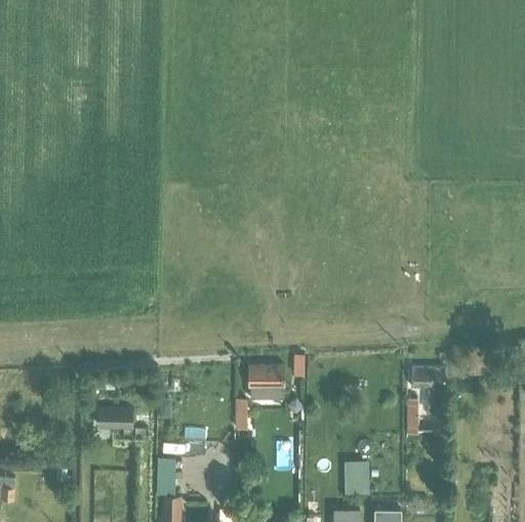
[(281,366),(246,367),(247,397),(282,395),(281,366)]
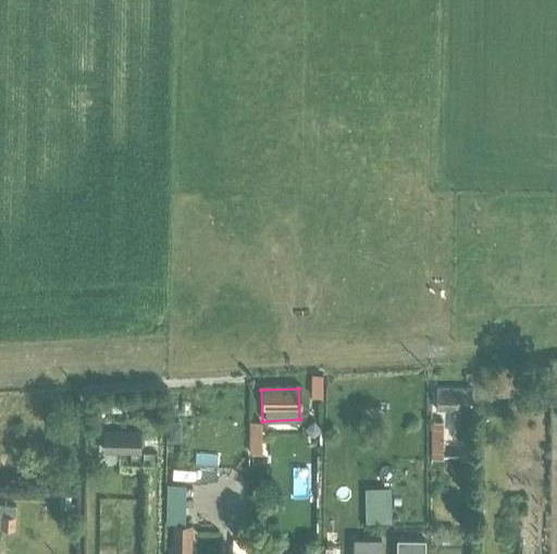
[(470,392),(434,392),(434,416),(454,416),(454,436),(470,436),(470,392)]
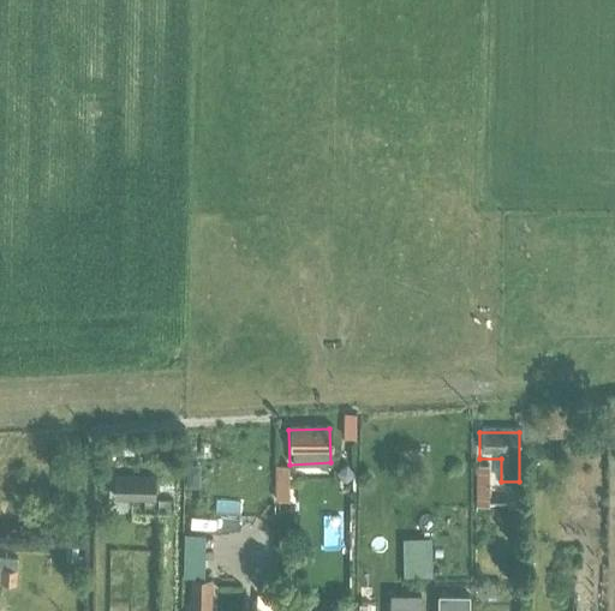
[(151,468),(111,471),(112,504),(153,503),(151,468)]
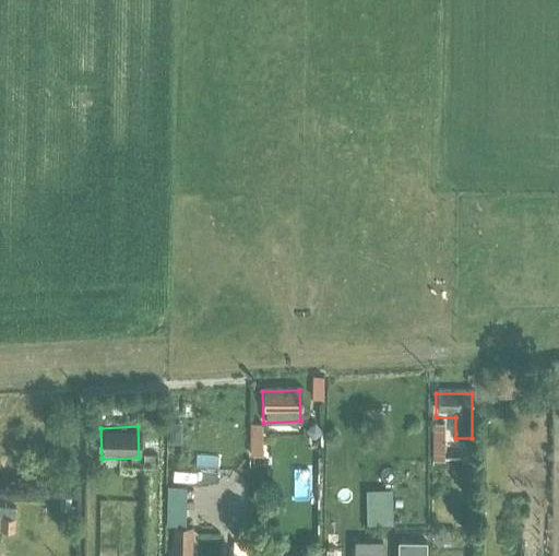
[(433,426),(435,464),(447,464),(447,426),(433,426)]
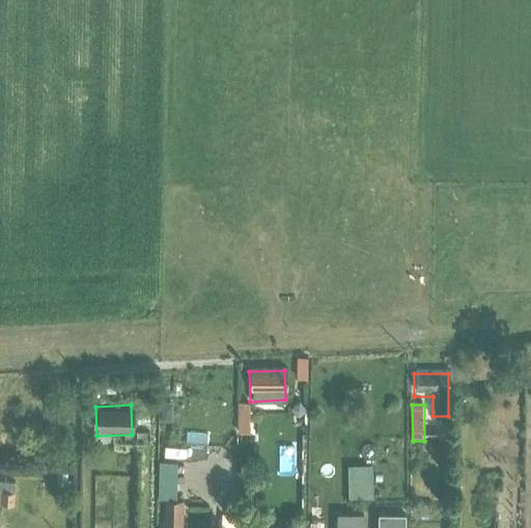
[(177,463),(160,463),(159,500),(177,500),(177,463)]
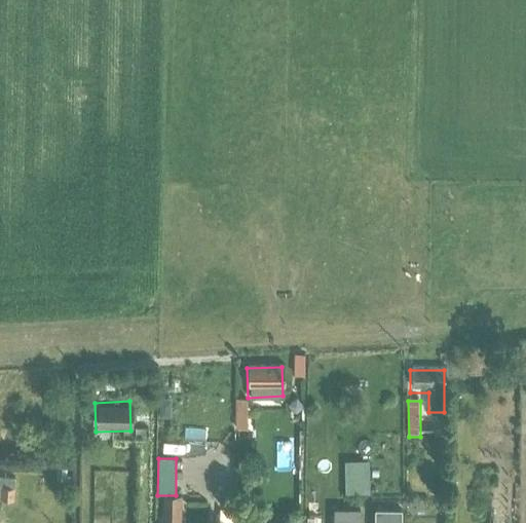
[(369,461),(343,463),(345,497),(371,496),(369,461)]
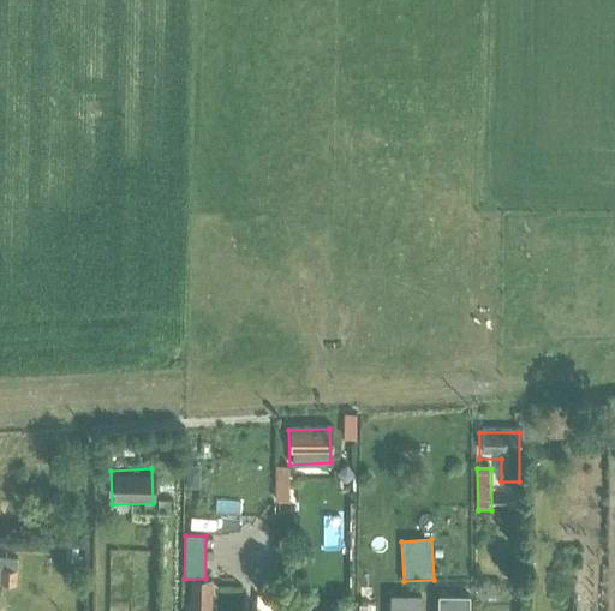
[(0,586),(17,587),(18,559),(0,558),(0,586)]
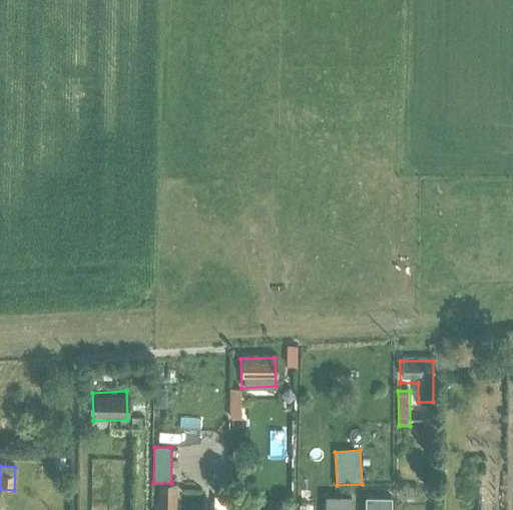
[(159,485),(158,509),(176,509),(178,485),(159,485)]
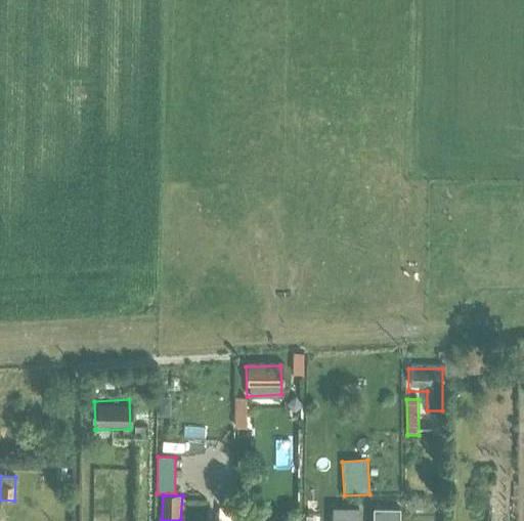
[(399,520),(400,510),(374,510),(373,520),(399,520)]
